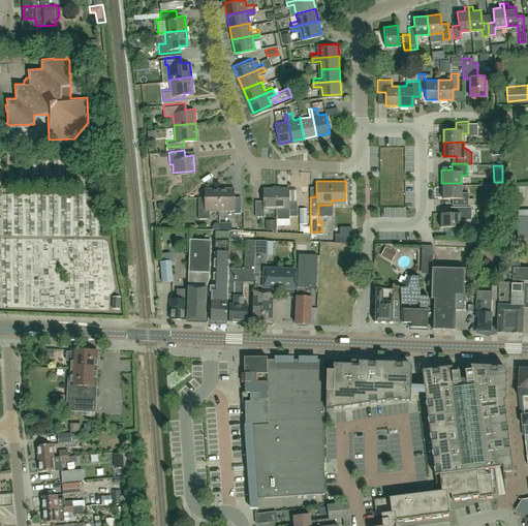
[(461,191),(461,183),(441,183),(442,196),(452,196),(452,203),(467,203),(467,196),(468,196),(468,190),(461,191)]
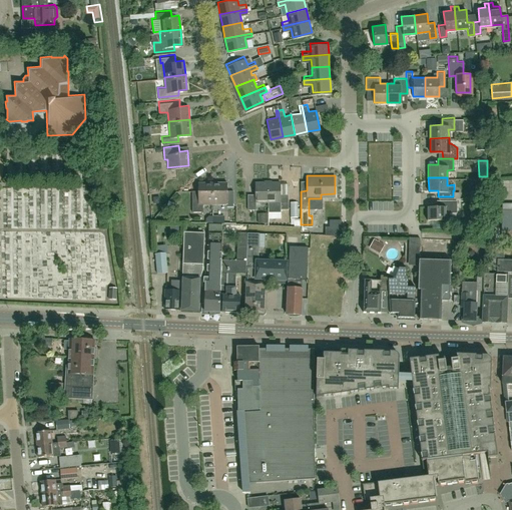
[(280,210),(280,207),(288,207),(288,192),(280,192),(279,179),(268,180),(268,199),(268,210),(280,210)]
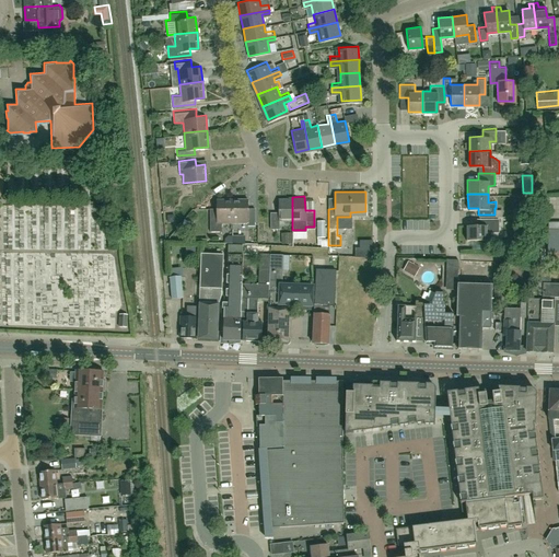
[(231,220),(231,197),(216,197),(216,206),(208,206),(209,229),(220,229),(220,220),(231,220)]
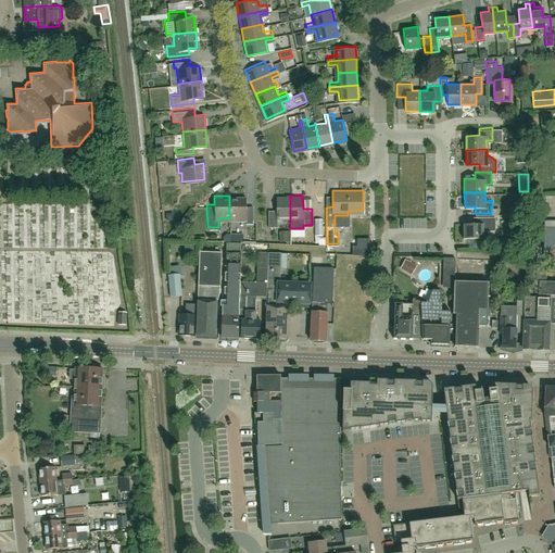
[(244,222),(252,222),(251,204),(246,204),(246,196),(229,196),(229,218),(244,218),(244,222)]
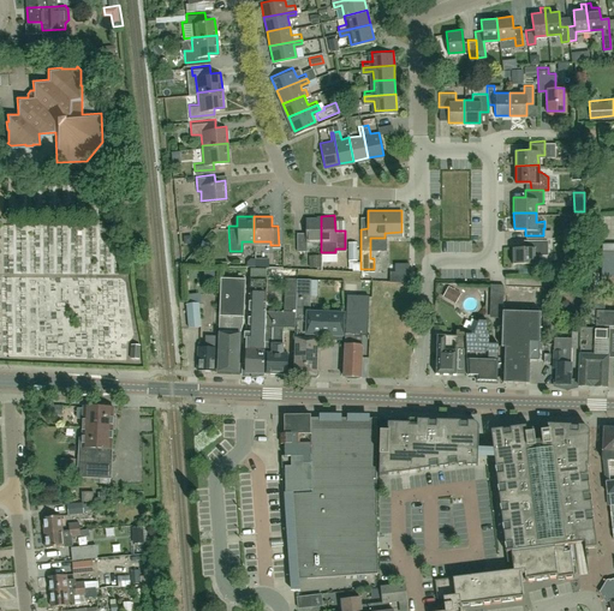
[(321,239),(321,216),(305,216),(305,231),(296,231),(296,249),(305,249),(305,239),(321,239)]
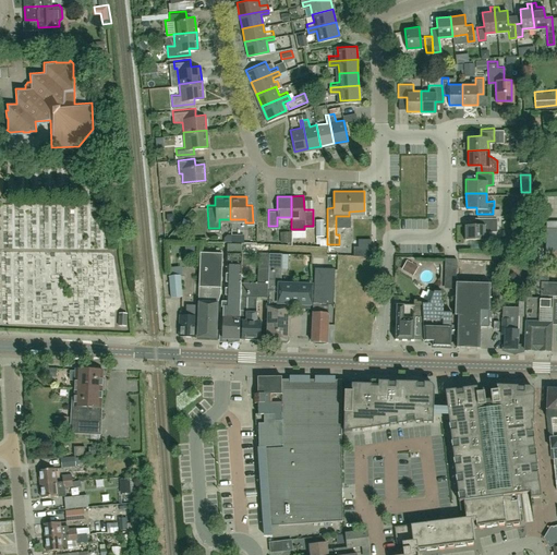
[(484,238),(484,230),(496,230),(496,222),(496,216),(474,216),(474,224),(464,224),(464,238),(484,238)]
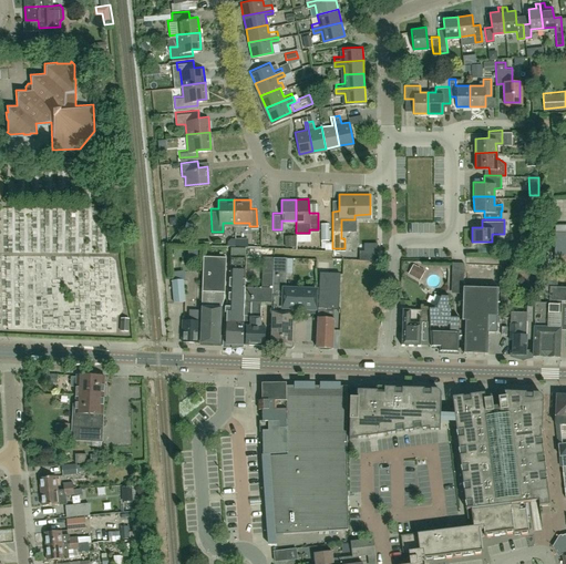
[(565,222),(554,223),(554,229),(554,252),(553,257),(557,257),(557,265),(565,265),(565,222)]
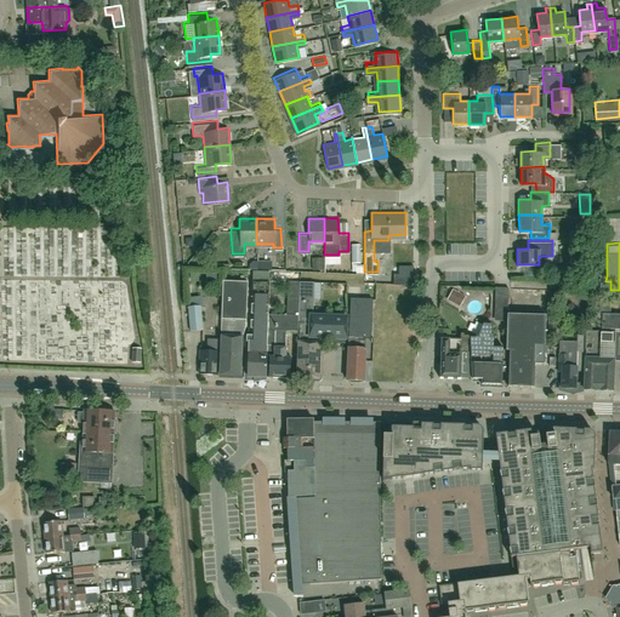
[(296,267),(296,253),(286,253),(288,268),(296,267)]
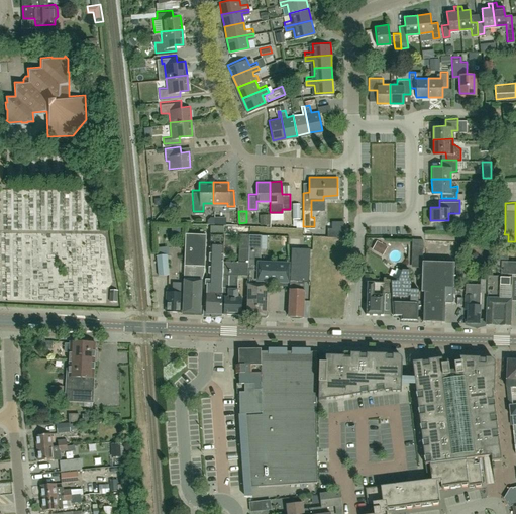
[(260,213),(259,222),(269,222),(269,213),(260,213)]
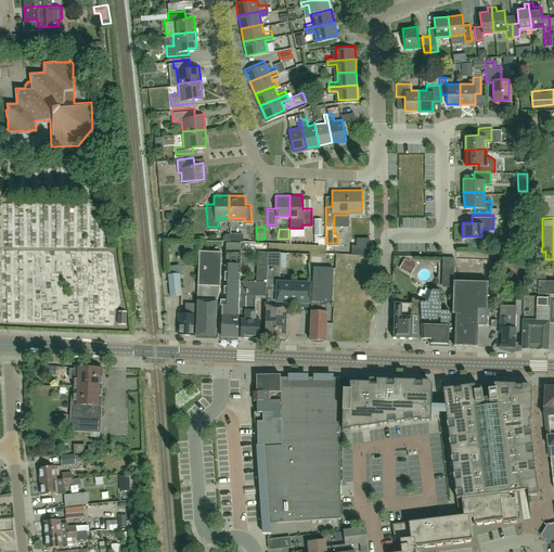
[(510,235),(499,235),(499,246),(510,246),(510,235)]
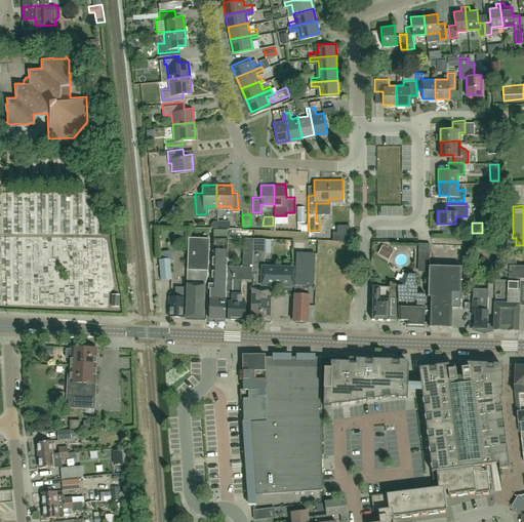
[(216,317),(225,317),(225,299),(226,290),(226,263),(227,237),(227,228),(219,227),(213,227),(212,236),(211,282),(209,282),(207,282),(207,287),(209,287),(209,308),(208,316),(216,317)]
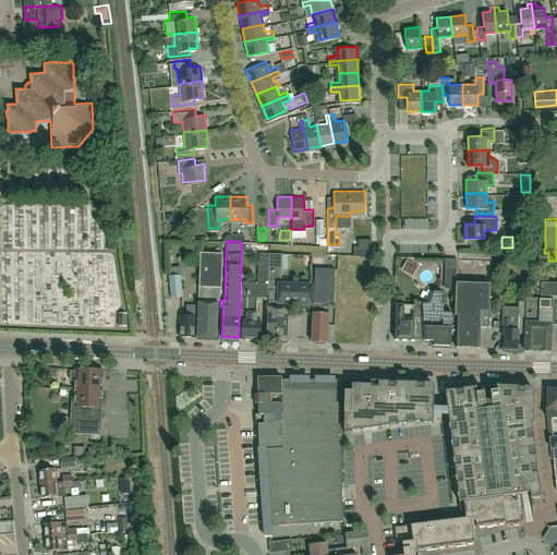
[(200,250),(196,334),(216,335),(217,301),(219,290),(221,251),(215,251),(206,251),(200,250)]
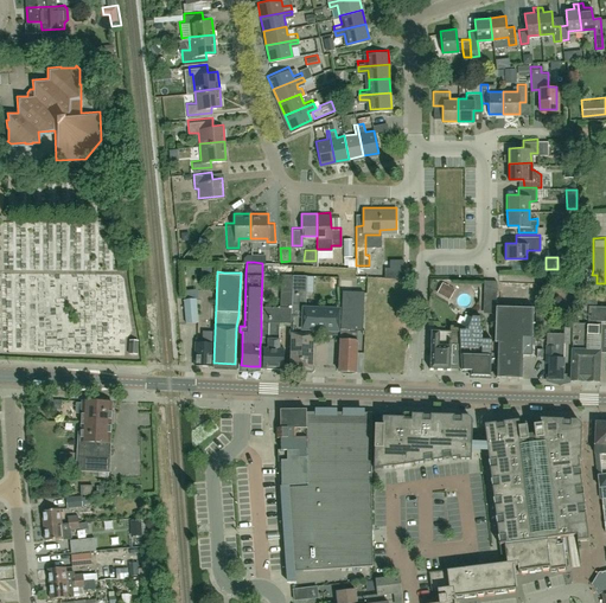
[(261,335),(260,346),(262,346),(262,366),(282,367),(282,346),(279,346),(279,338),(278,338),(279,322),(280,322),(289,324),(292,273),(280,273),(280,277),(280,300),(270,300),(270,305),(261,303),(261,335)]
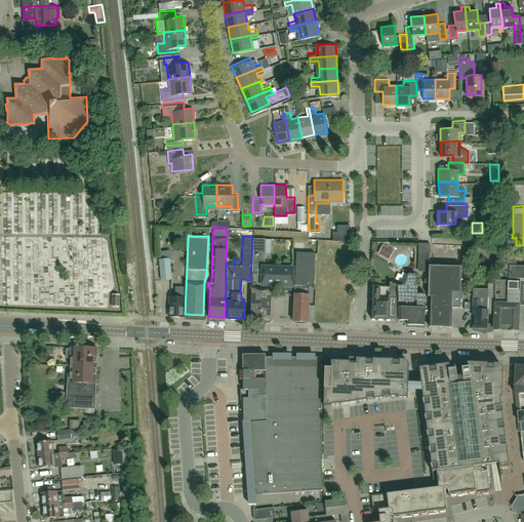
[(265,237),(252,236),(251,280),(250,287),(251,287),(250,317),(270,318),(271,287),(262,287),(262,283),(262,263),(264,263),(265,237)]
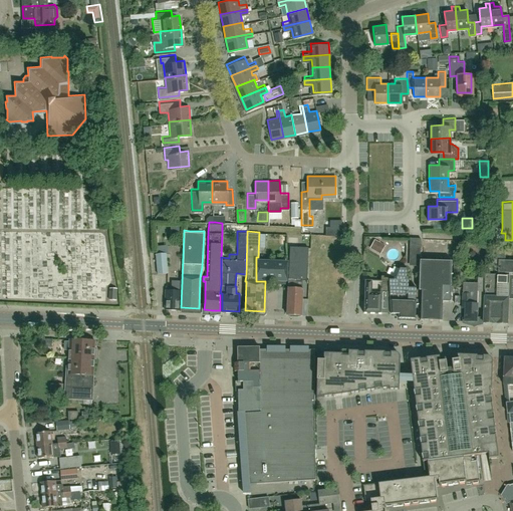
[(497,272),(497,270),(512,270),(512,257),(504,257),(504,240),(494,240),(493,272),(497,272)]
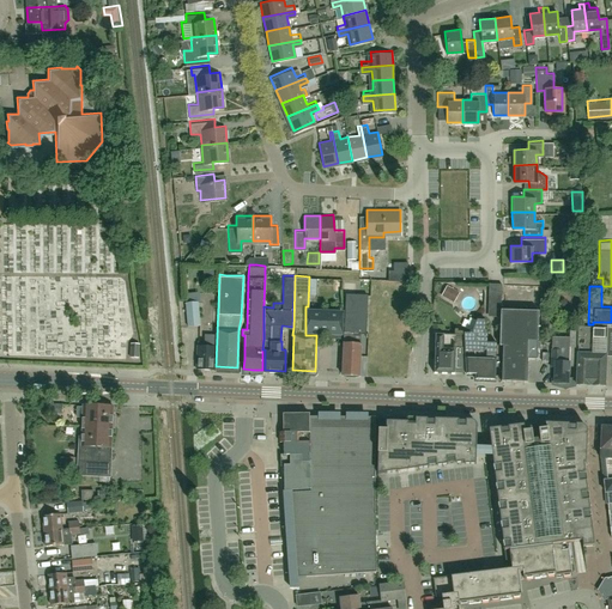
[(443,297),(458,300),(460,292),(446,288),(443,297)]
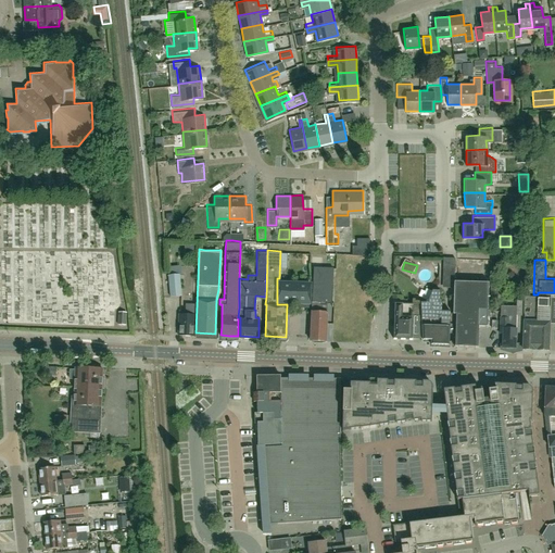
[(330,301),(331,283),(332,265),(313,264),(312,281),(312,300),(330,301)]
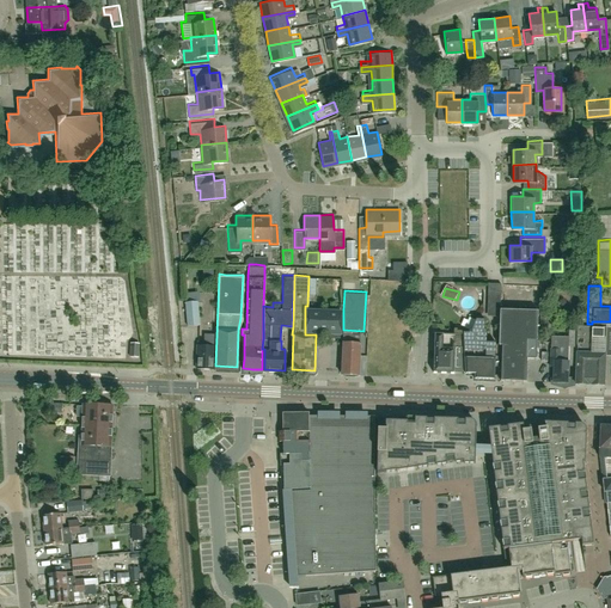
[(487,292),(487,307),(499,307),(499,292),(487,292)]
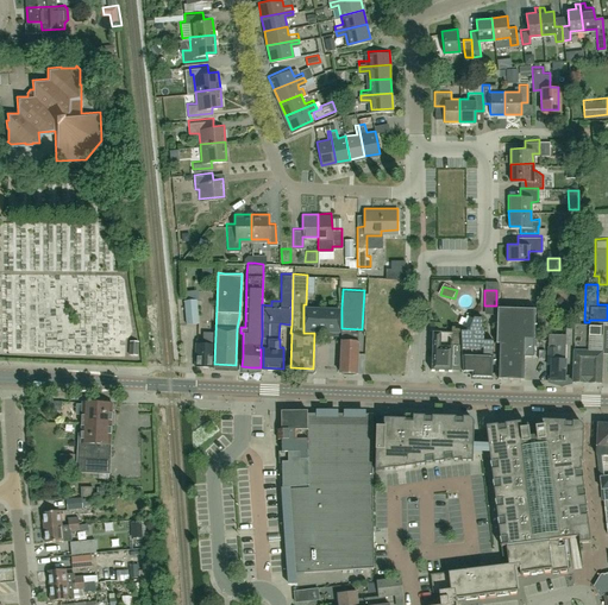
[(183,298),(186,322),(198,321),(195,297),(183,298)]
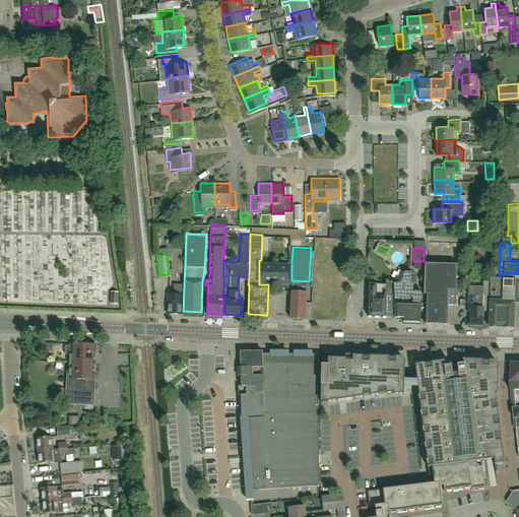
[(456,262),(424,261),(423,292),(426,292),(425,322),(446,322),(446,303),(454,303),(456,262)]
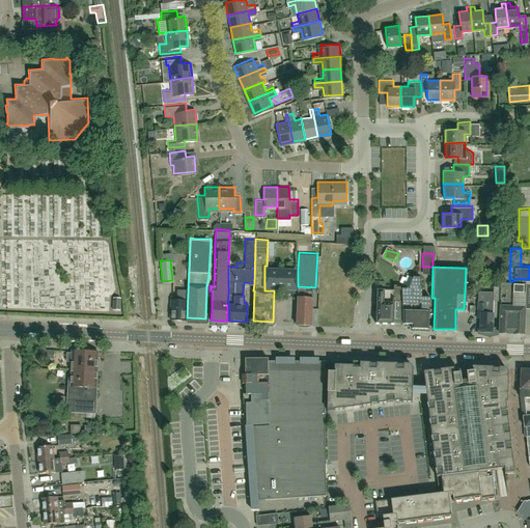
[(295,286),(295,270),(266,269),(265,286),(295,286)]
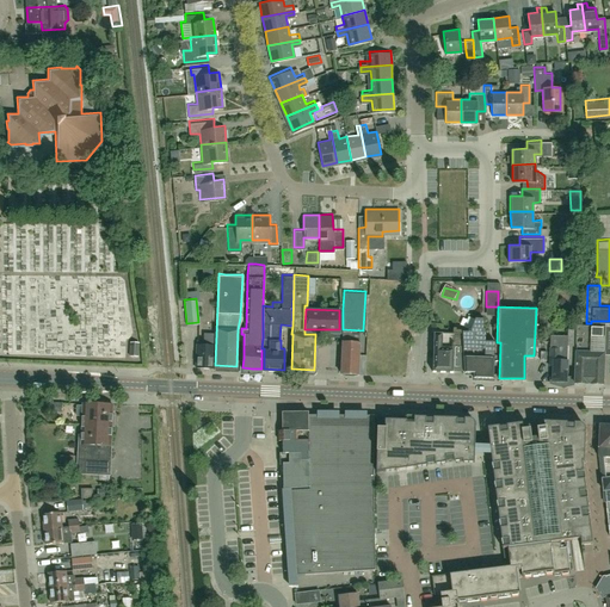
[(461,329),(461,332),(432,330),(431,370),(451,370),(451,367),(462,367),(462,370),(463,370),(470,371),(472,373),(473,373),(473,376),(493,377),(493,375),(493,364),(498,364),(498,353),(493,352),(494,340),(485,339),(485,327),(481,327),(482,316),(474,316),(469,327),(468,327),(466,329),(466,330),(461,329)]
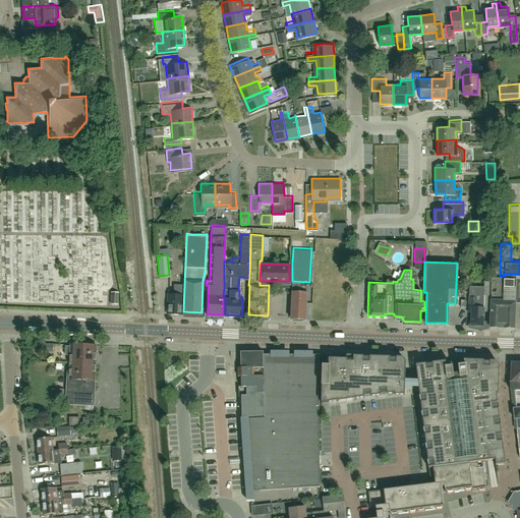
[(490,301),(489,326),(514,326),(515,301),(515,277),(492,276),(490,299),(490,301)]
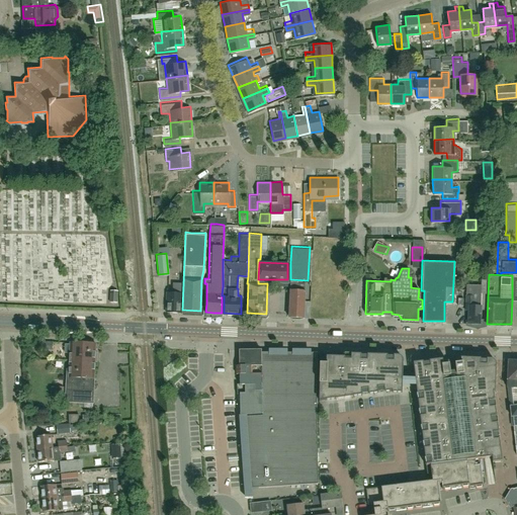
[(481,299),(488,299),(488,297),(488,278),(481,277),(480,291),(465,290),(465,293),(464,309),(467,309),(467,317),(466,318),(467,322),(471,323),(476,322),(476,323),(481,322),(480,318),(480,308),(481,299)]
